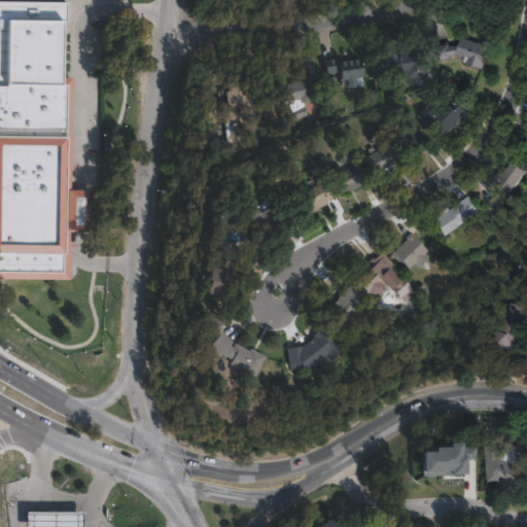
[(67,3),(67,22),(65,22),(64,78),(73,78),(71,185),(71,190),(92,190),(91,233),(84,233),(71,233),(70,257),(70,282),(0,280),(0,1),(65,3),(67,3)]
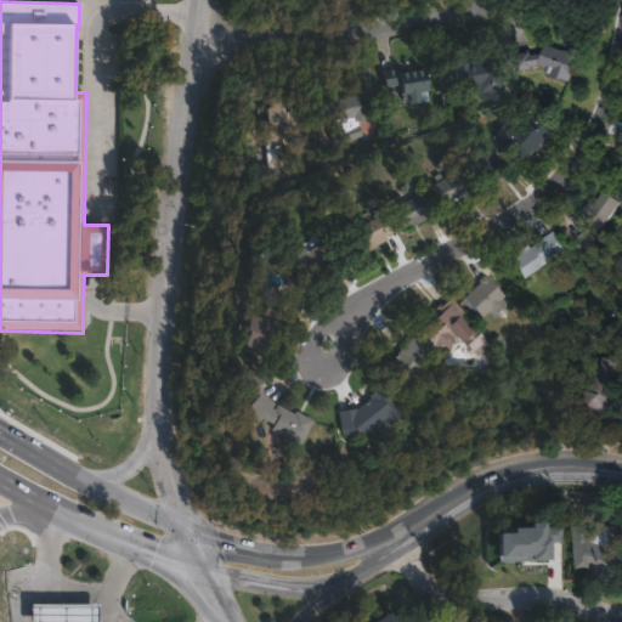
[(547,44),(570,52),(572,46),(584,51),(572,82),(547,71),(548,67),(542,64),(535,67),(533,69),(519,72),(516,55),(532,51),(531,55),(543,54),(547,44)]
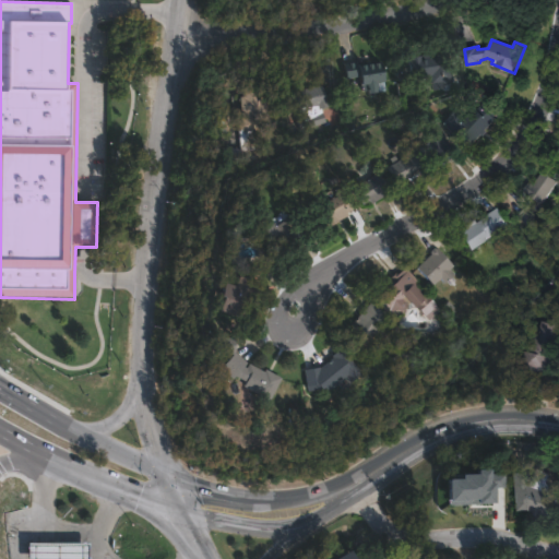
[(448,51),(453,81),(444,83),(445,88),(433,91),(431,78),(424,79),(423,72),(412,74),(408,58),(448,51)]
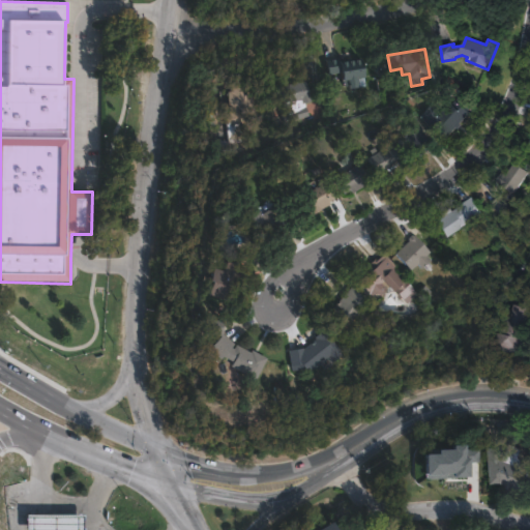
[(342,57),(343,62),(361,59),(365,84),(350,87),(349,85),(344,86),(342,72),(329,75),(326,59),(342,57)]
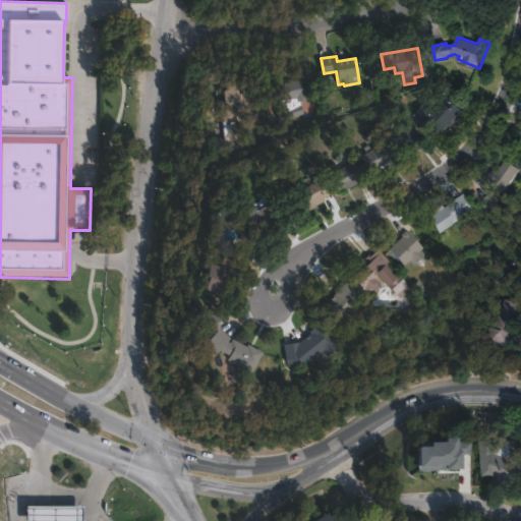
[(242,71),(243,82),(246,81),(248,95),(234,97),(236,111),(234,111),(237,129),(224,130),(220,102),(224,102),(221,80),(225,79),(224,73),(242,71)]
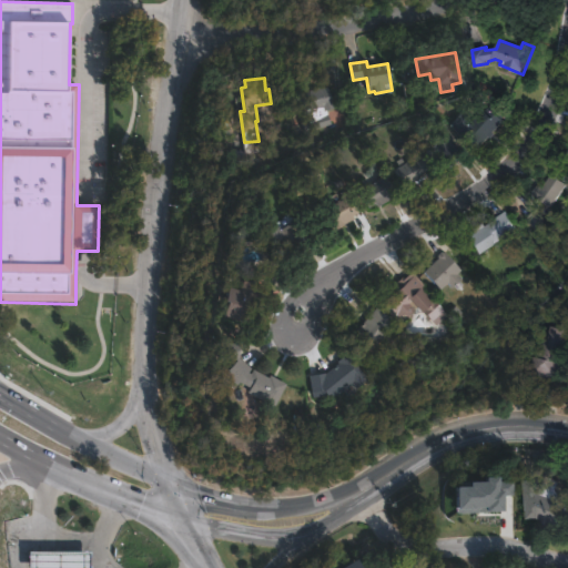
[(327,85),(334,107),(325,110),(330,123),(305,132),(298,113),(303,112),(297,94),(318,87),(320,89),(327,85)]
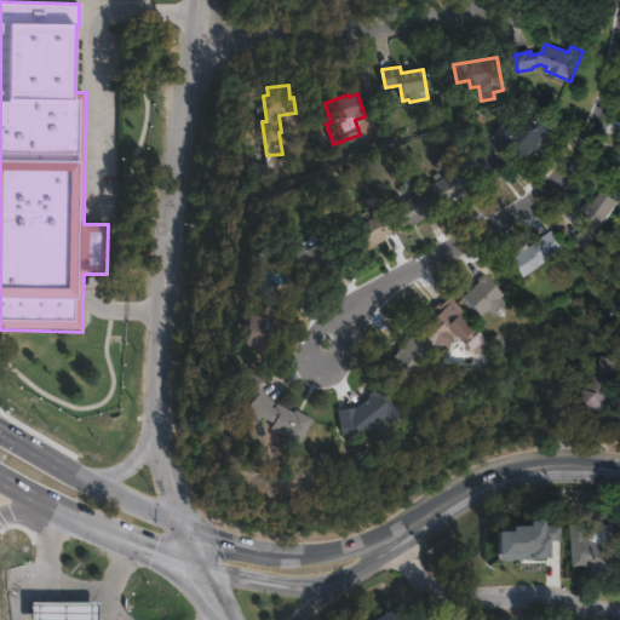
[(481,107),(500,124),(503,121),(516,135),(530,119),(533,121),(540,113),(554,125),(550,128),(552,131),(521,164),(471,118),(481,107)]
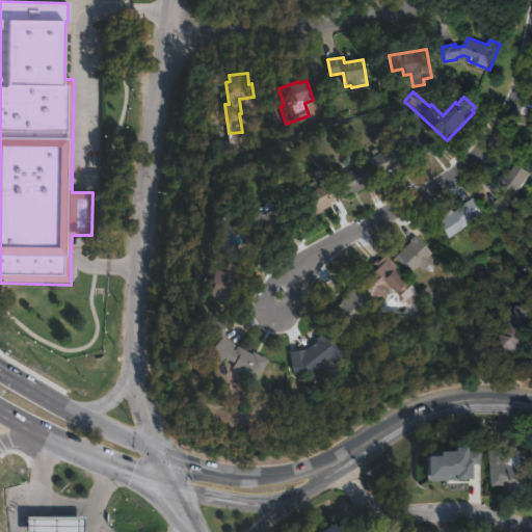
[(433,145),(417,161),(399,140),(406,133),(401,128),(410,120),(433,145)]
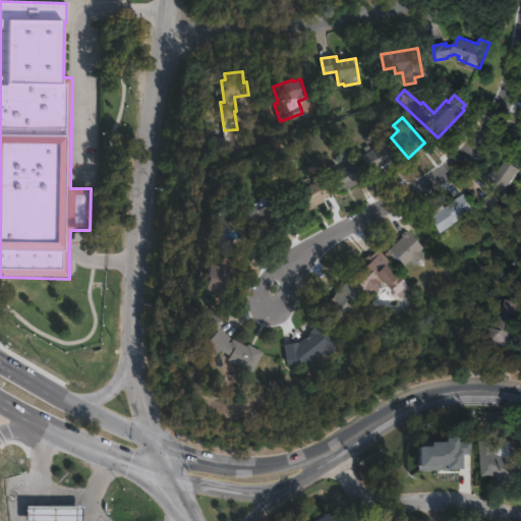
[(395,161),(382,168),(382,167),(371,172),(360,154),(384,140),(395,161)]
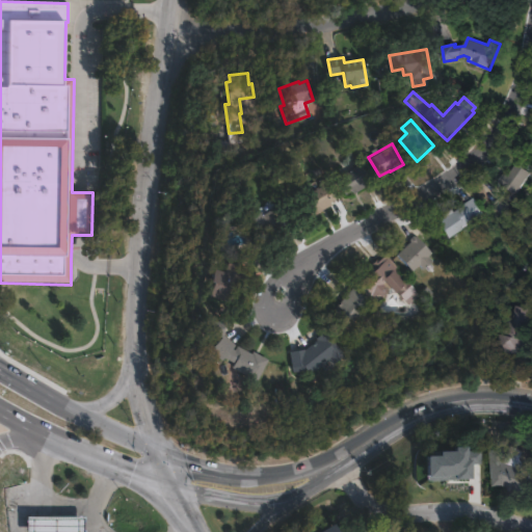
[(248,161),(242,178),(230,174),(235,157),(248,161)]
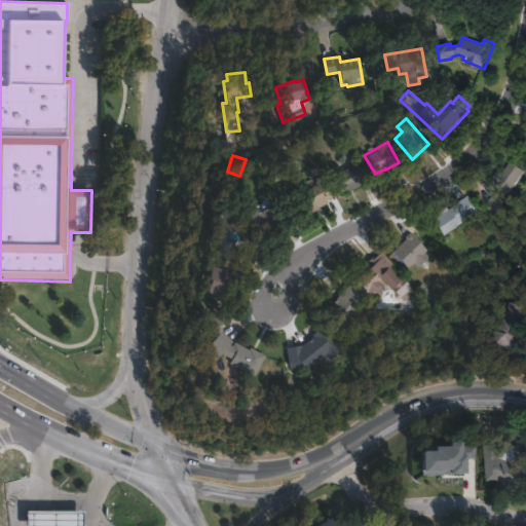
[(525,168),(525,173),(513,192),(494,179),(500,171),(503,173),(516,155),(525,162),(523,167),(525,168)]
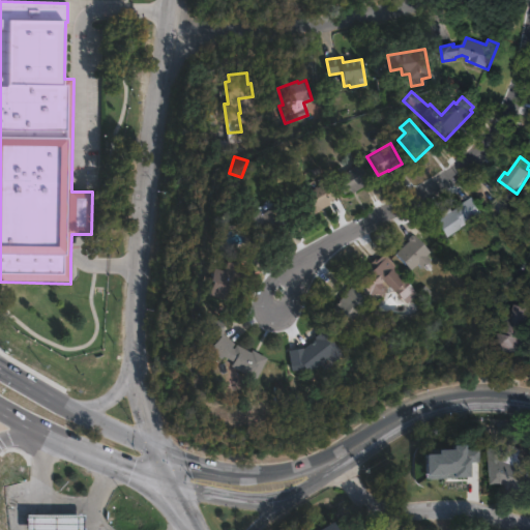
[(371,182),(354,194),(351,190),(345,195),(334,179),(358,164),(371,182)]
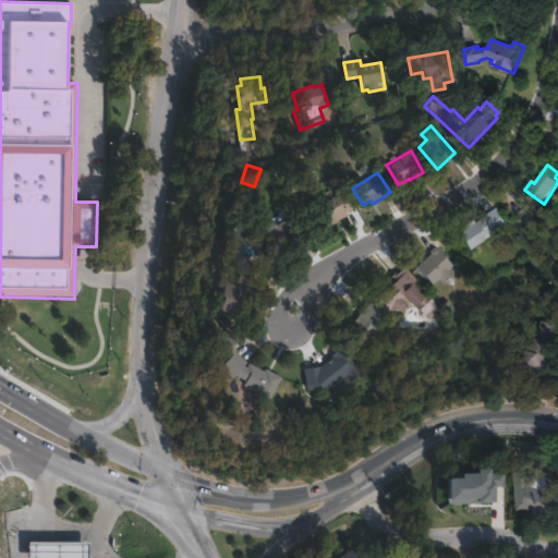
[(349,218),(327,228),(317,205),(336,196),(335,193),(343,189),(353,209),(347,213),(349,218)]
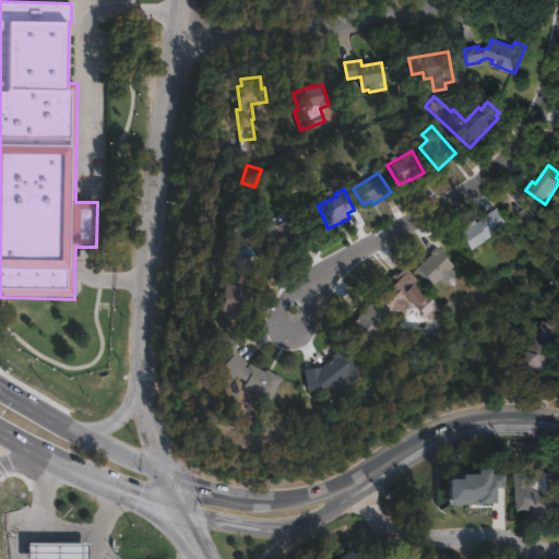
[(289,203),(305,223),(276,246),(257,221),(271,210),(274,215),(289,203)]
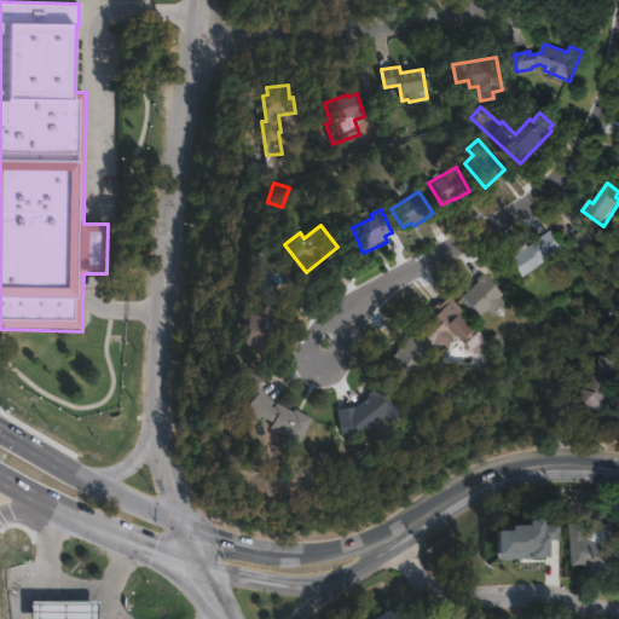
[(601,242),(589,254),(574,238),(586,226),(601,242)]
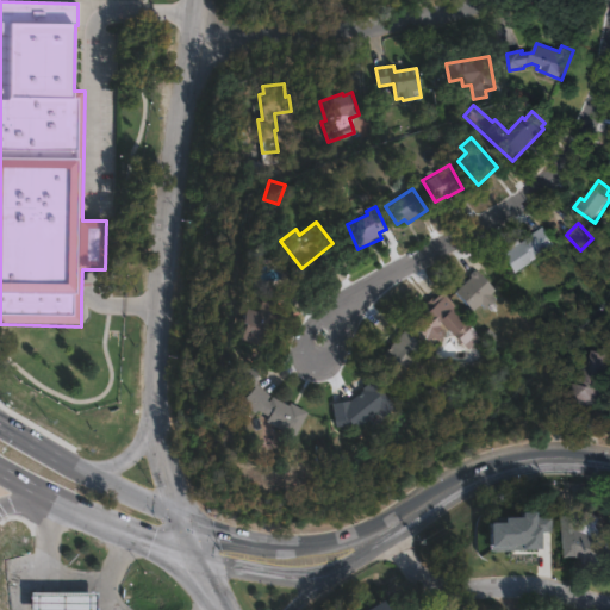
[(545,226),(558,246),(516,273),(503,255),(510,250),(508,247),(520,238),(522,242),(545,226)]
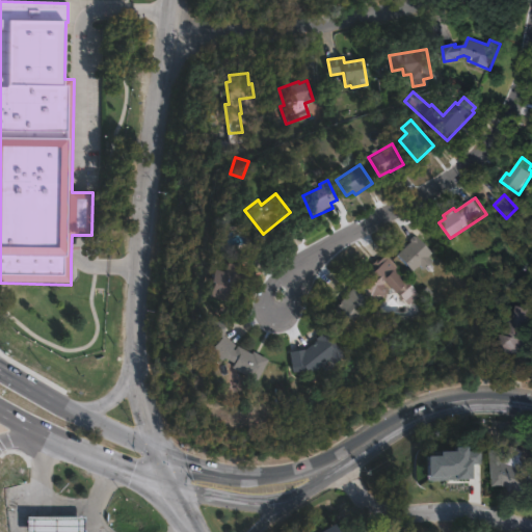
[(433,260),(424,269),(421,266),(414,272),(398,255),(417,236),(433,254),(430,256),(433,260)]
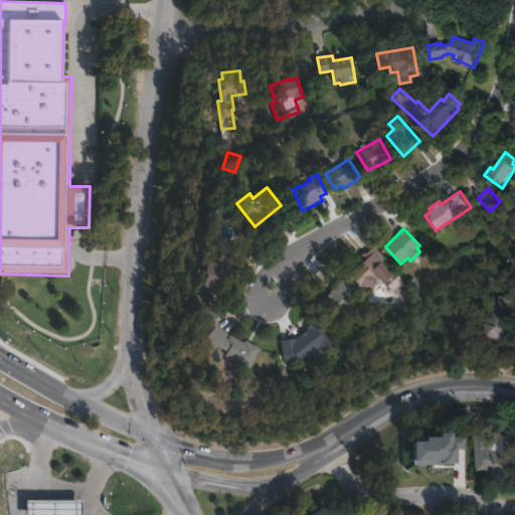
[(233,250),(224,283),(214,280),(214,283),(200,278),(206,261),(212,263),(218,240),(233,245),(231,250),(233,250)]
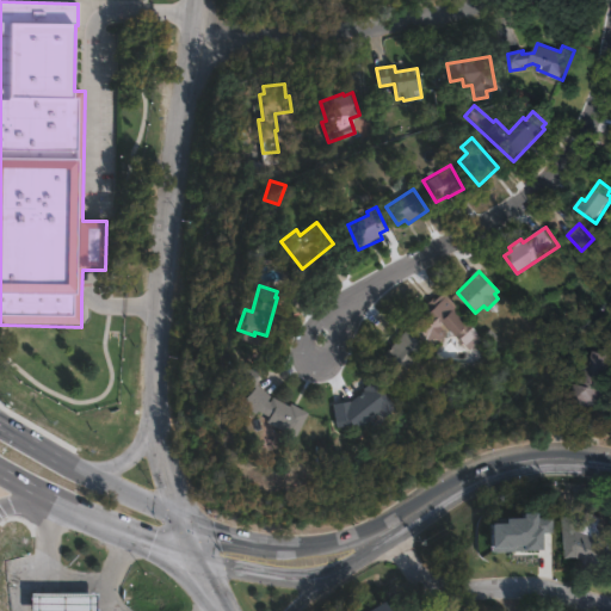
[(443,292),(485,339),(470,352),(452,333),(449,337),(445,333),(438,340),(434,335),(429,340),(436,349),(432,352),(407,326),(443,292)]
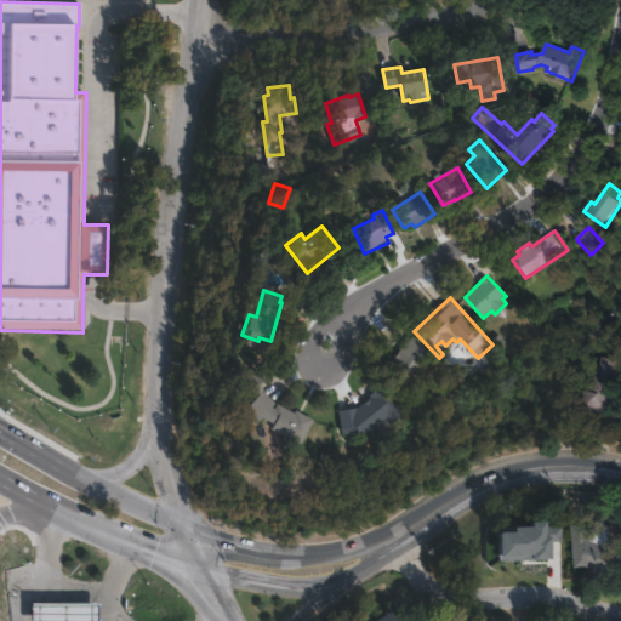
[(433,353),(399,394),(388,385),(396,377),(385,369),(412,336),(433,353)]
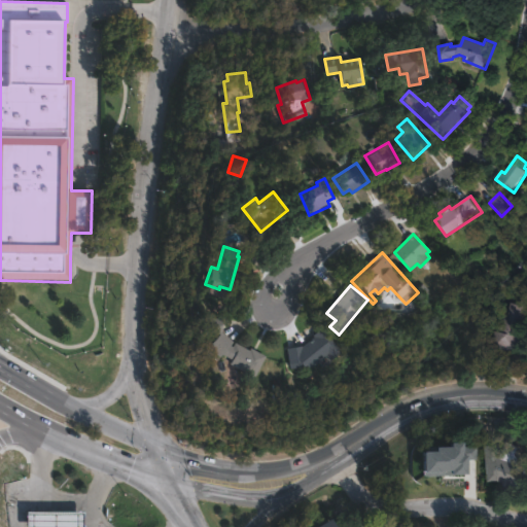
[(526,306),(526,311),(525,319),(526,319),(519,352),(508,349),(507,353),(491,348),(496,330),(499,331),(504,314),(508,315),(512,303),(526,306)]
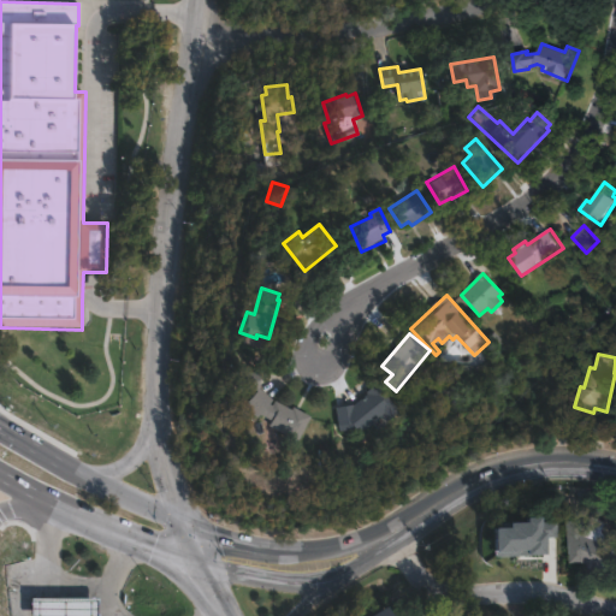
[(443,368),(444,378),(461,375),(460,367),(443,368)]
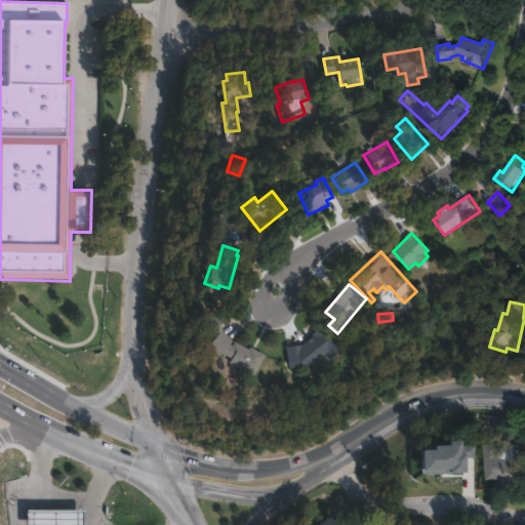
[(398,344),(385,354),(370,336),(384,325),(398,344)]
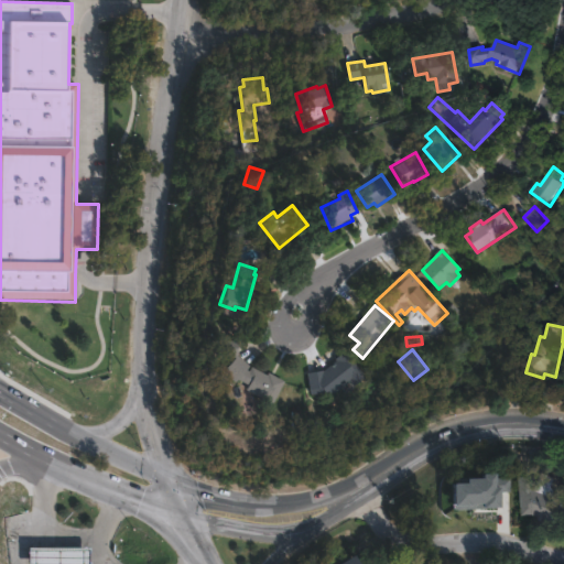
[(366,376),(355,386),(350,380),(335,393),(313,394),(308,372),(326,369),(335,361),(334,360),(345,350),(366,376)]
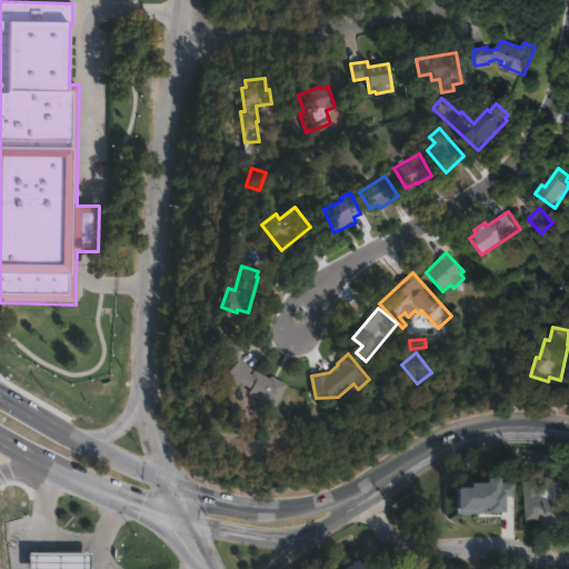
[(247,370),(250,372),(252,367),(268,376),(270,373),(287,382),(271,409),(259,402),(261,399),(246,390),(247,387),(237,381),(236,383),(223,371),(237,358),(248,368),(247,370)]
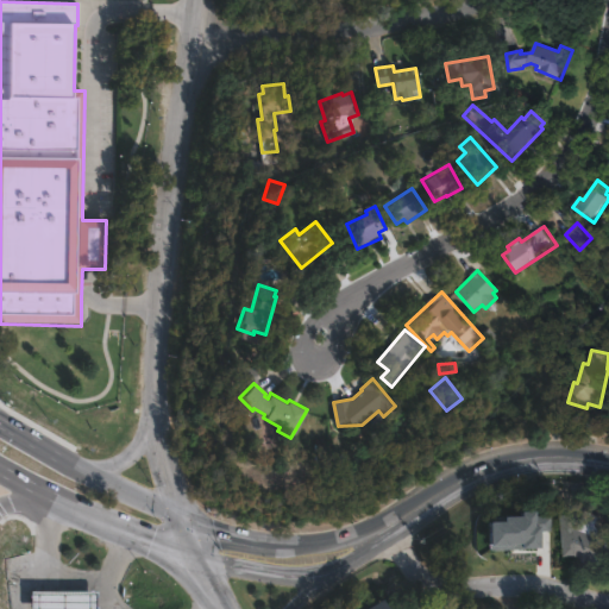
[(576,528),(581,529),(583,521),(604,527),(601,535),(608,537),(608,566),(591,565),(592,563),(579,557),(562,558),(558,523),(573,520),(576,528)]
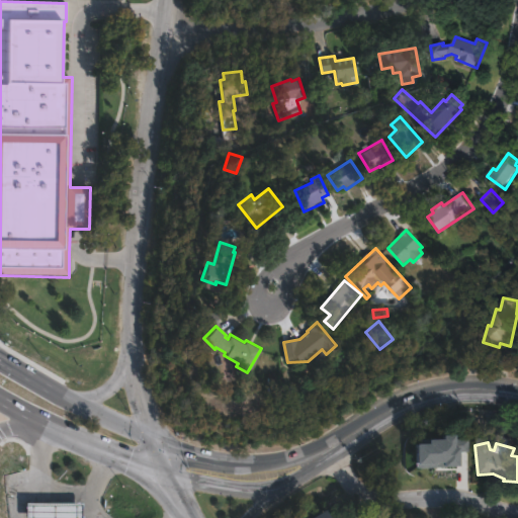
[(58,517),(24,517),(25,502),(80,503),(80,517),(58,517)]
